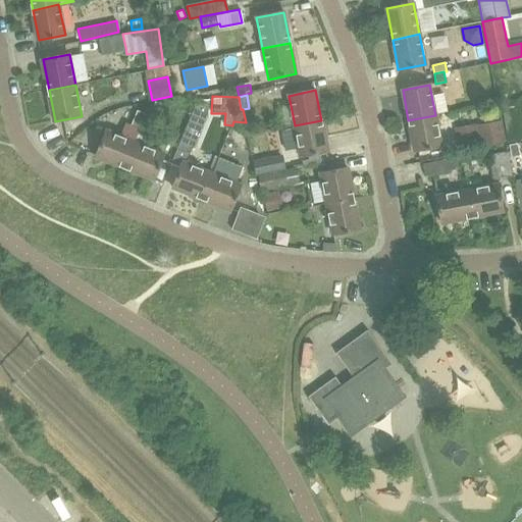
[(152,109),(161,112),(163,113),(166,105),(154,101),(152,109)]
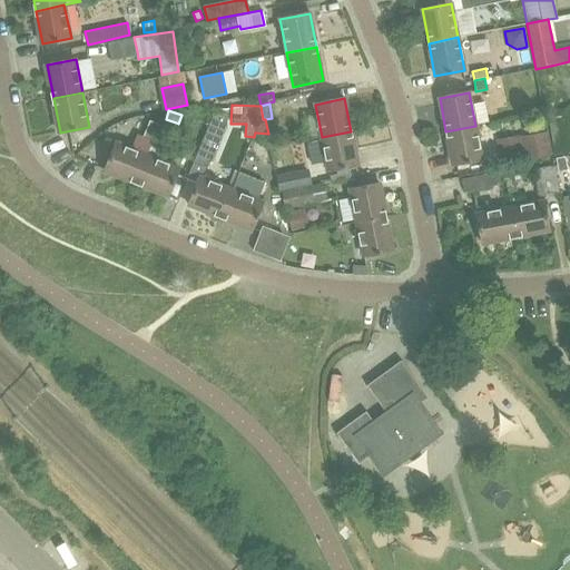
[(196,155),(209,160),(214,161),(227,129),(227,114),(214,111),(200,145),(196,155)]
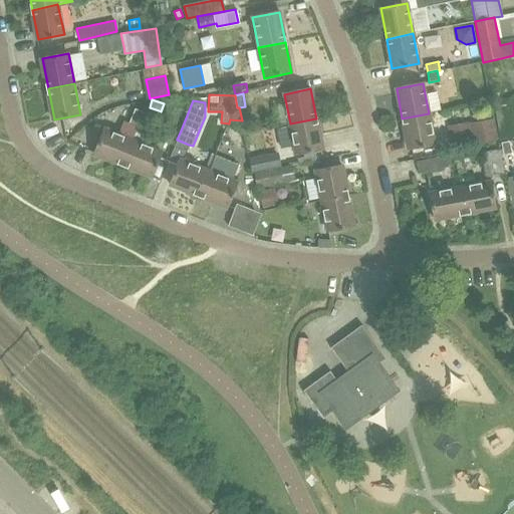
[(500,140),(513,137),(513,102),(493,107),(496,119),(500,140)]
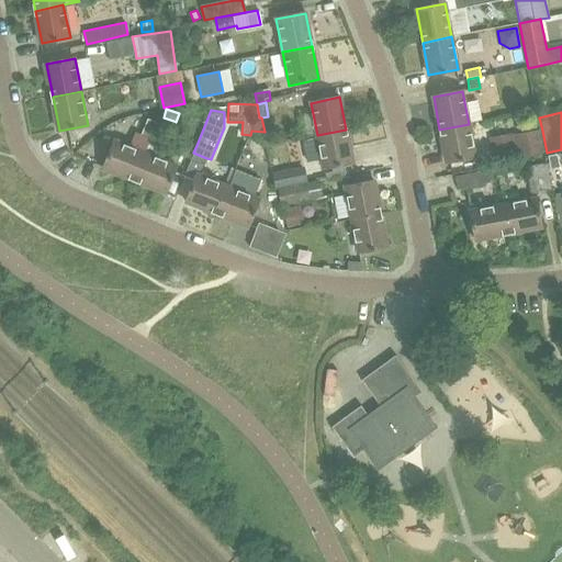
[(147,120),(141,136),(149,139),(156,123),(147,120)]
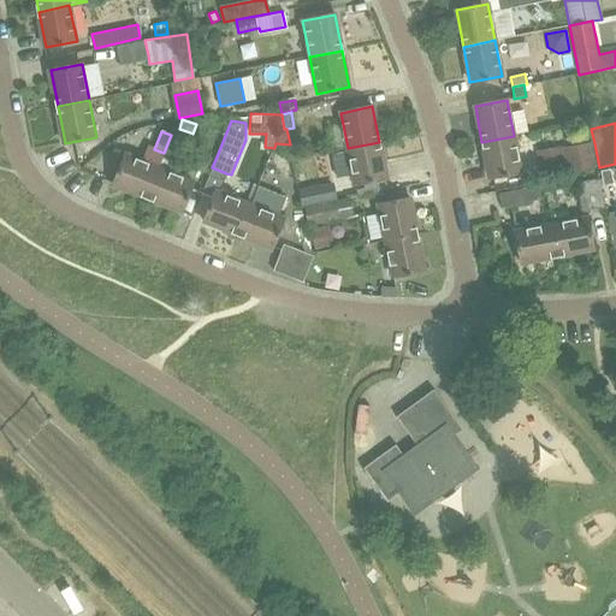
[(521,171),(514,136),(481,142),(490,178),(521,171)]
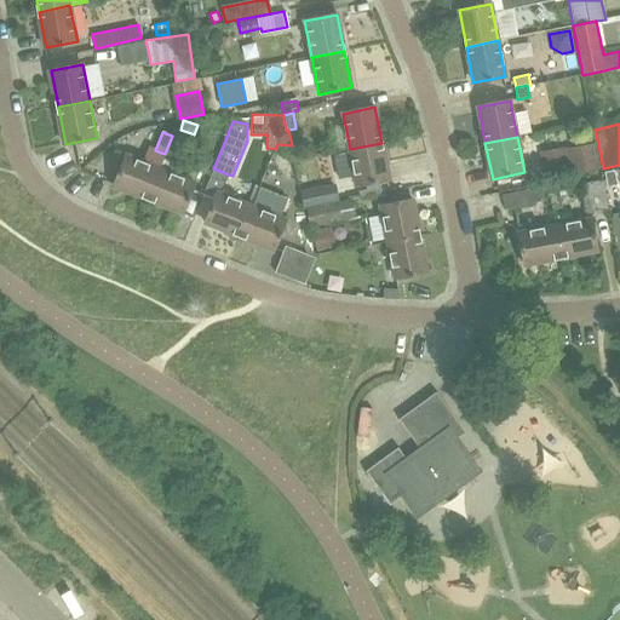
[(382,143),(350,149),(359,185),(390,179),(382,143)]
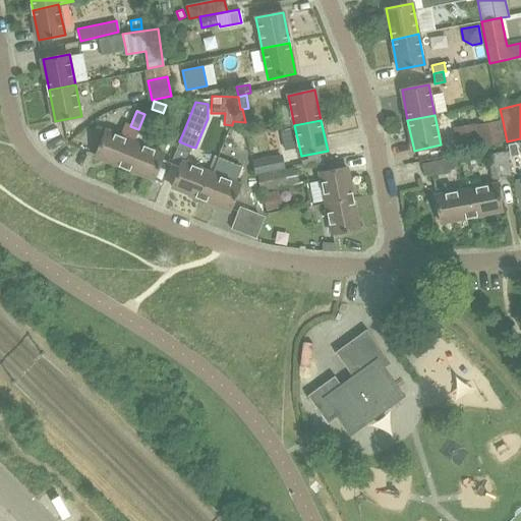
[(483,147),(507,141),(503,121),(479,126),(483,147)]
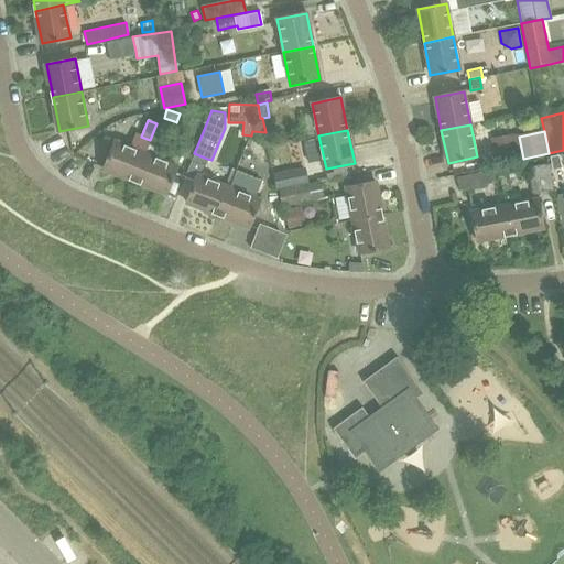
[(516,140),(491,145),(495,164),(519,160),(516,140)]
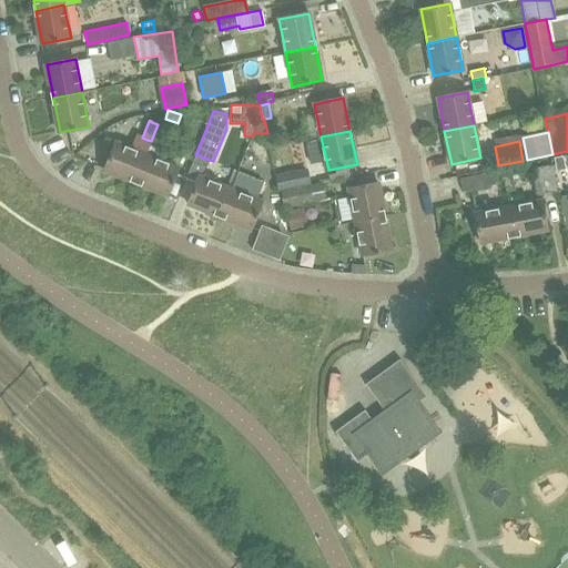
[(104,171),(137,183),(149,156),(146,155),(117,143),(104,171)]
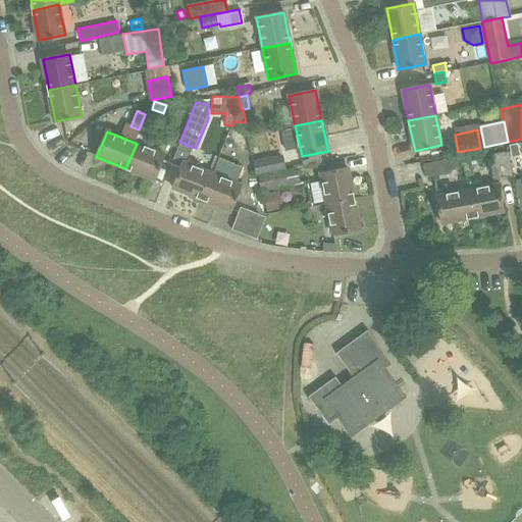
[(137,144),(125,168),(154,179),(164,155),(147,148),(137,144)]
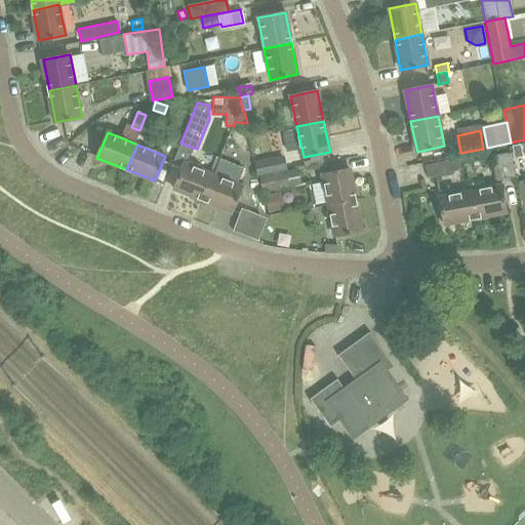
[(523,157),(520,145),(512,146),(515,158),(523,157)]
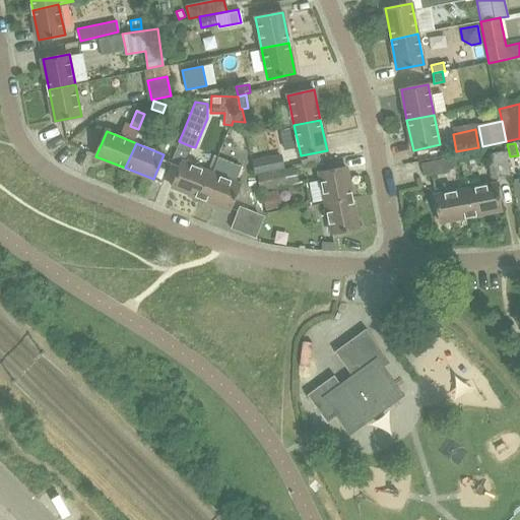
[(255,174),(286,168),(284,154),(253,161),(255,174)]
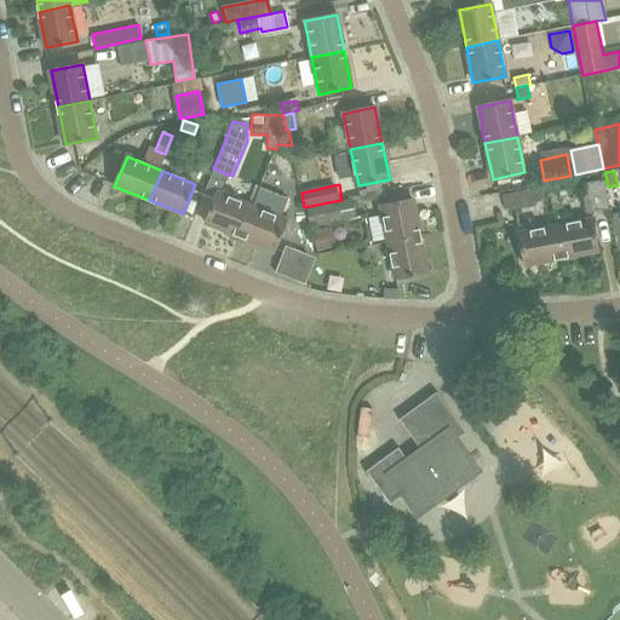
[(564,185),(550,187),(552,199),(567,196),(566,194),(564,185)]
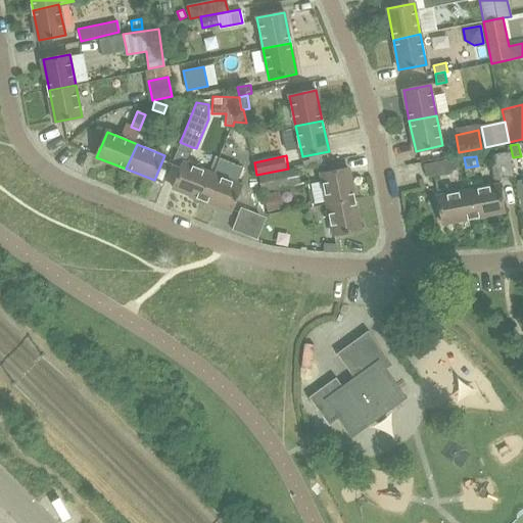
[(428,161),(420,163),(422,175),(430,173),(428,161)]
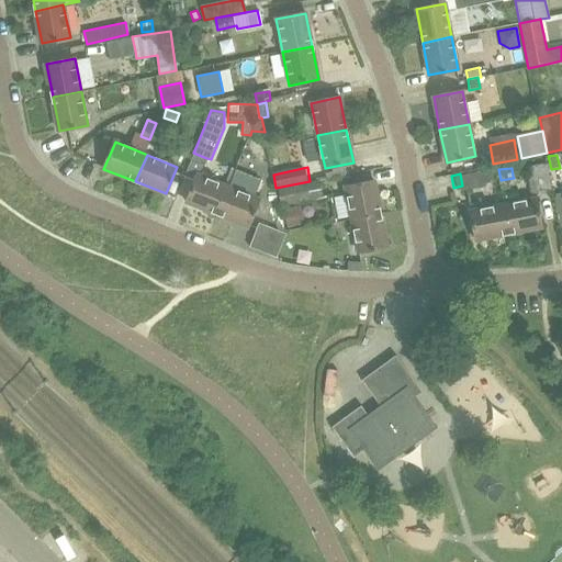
[(187,202),(217,214),(228,187),(213,180),(200,175),(198,175),(195,180),(187,202)]
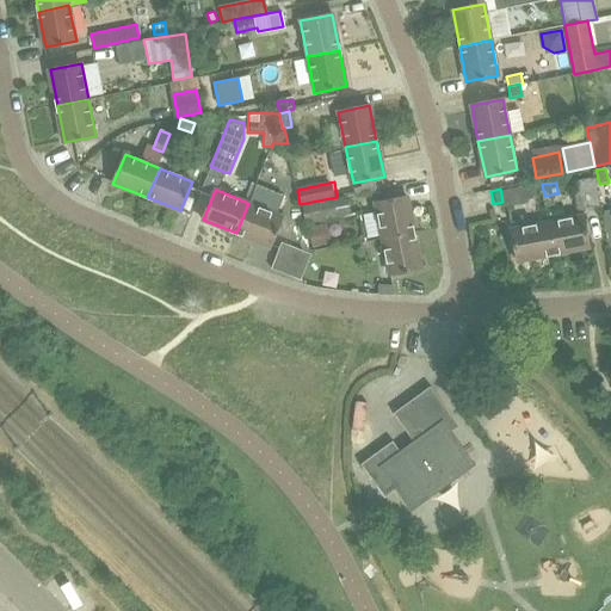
[(585,210),(599,208),(596,193),(581,196),(585,210)]
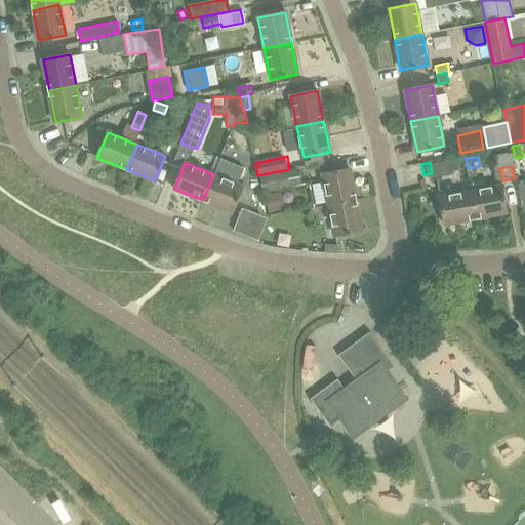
[(258,176),(263,193),(300,185),(297,168),(258,176)]
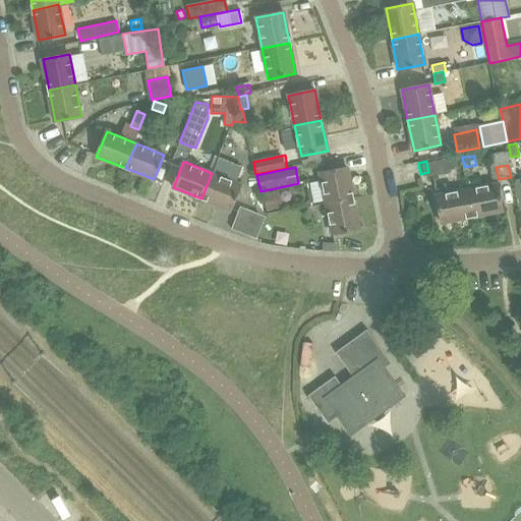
[(320,172),(327,203),(353,197),(347,167),(320,172)]
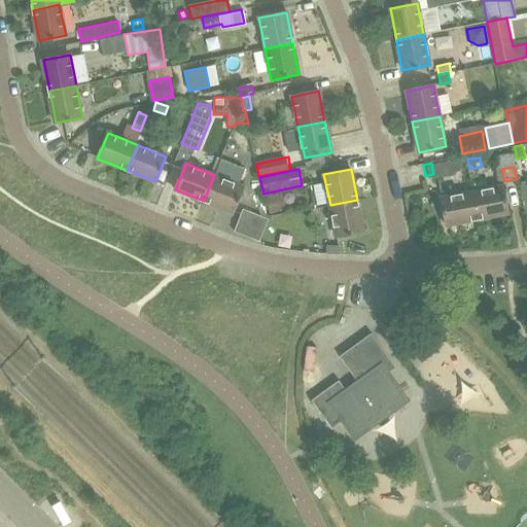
[(244,187),(214,175),(204,201),(234,212),(244,187)]
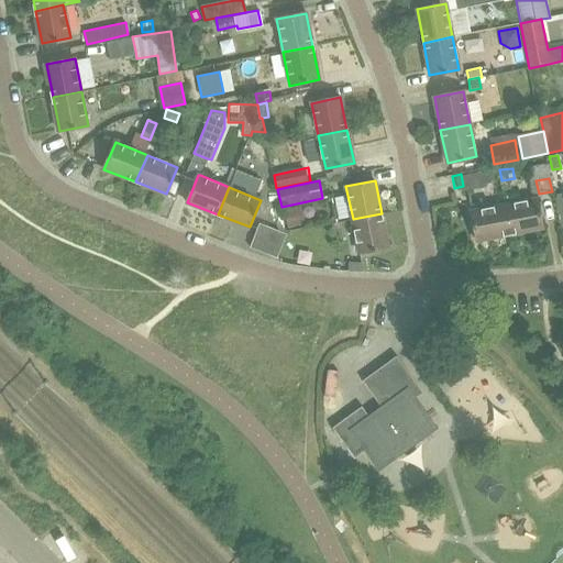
[(538,198),(506,205),(511,234),(543,228),(538,198)]
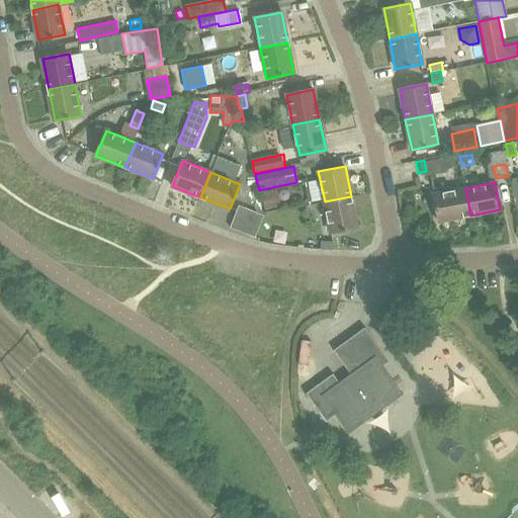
[(439,222),(470,216),(465,188),(434,195),(439,222)]
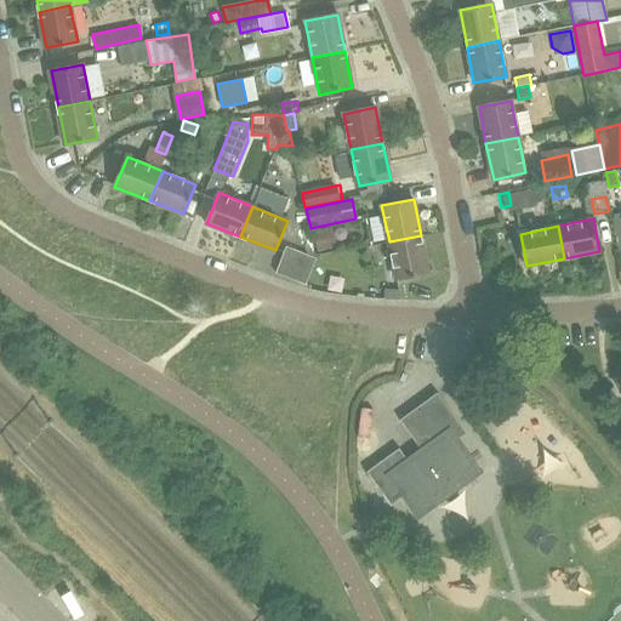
[(331,227),(313,231),(317,251),(336,248),(331,227)]
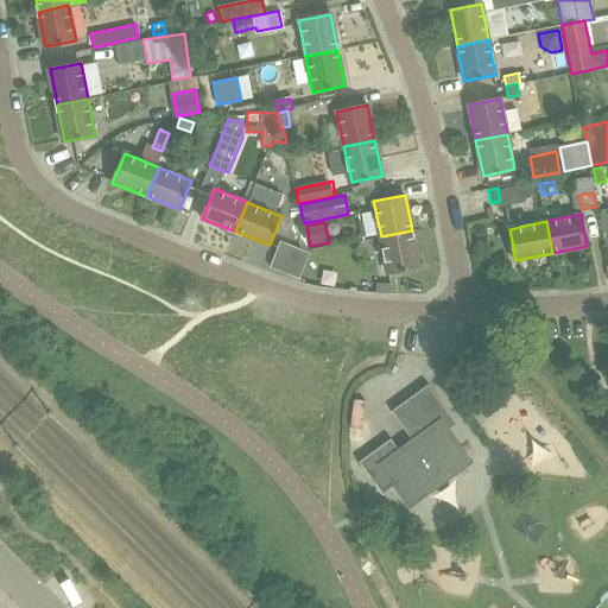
[(412,230),(381,236),(388,273),(419,267),(412,230)]
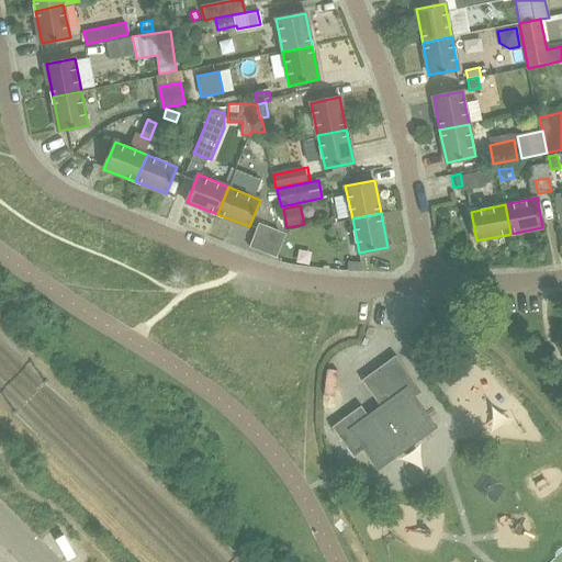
[(256,223),(248,247),(277,257),(284,232),(256,223)]
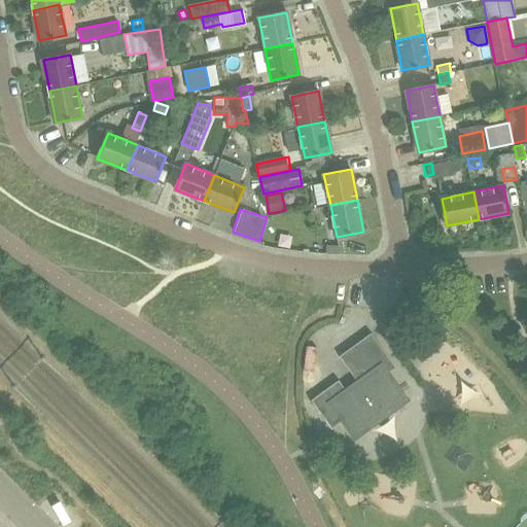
[(326,245),(325,253),(339,253),(339,245),(326,245)]
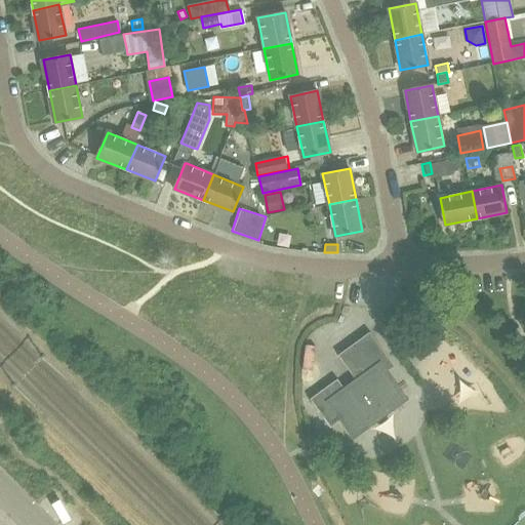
[(341,359),(340,359),(357,381),(345,390),(336,378),(310,399),(330,427),(341,418),(354,435),(404,398),(385,372),(386,371),(385,369),(386,359),(388,358),(369,331),(342,351),(342,352),(341,359)]
